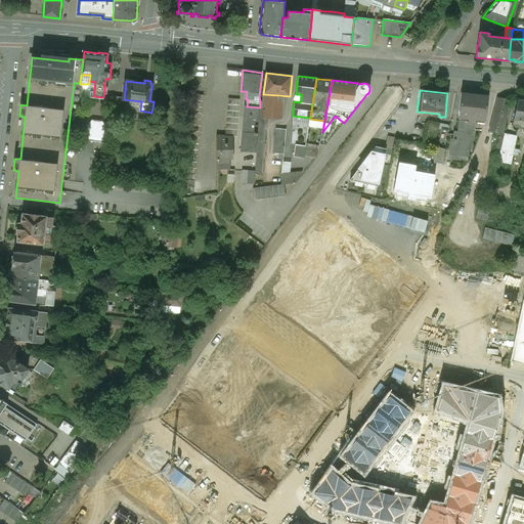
[(278,95),(263,94),(263,101),(260,101),(260,107),(259,119),(267,119),(282,120),(284,102),(277,101),(278,95)]
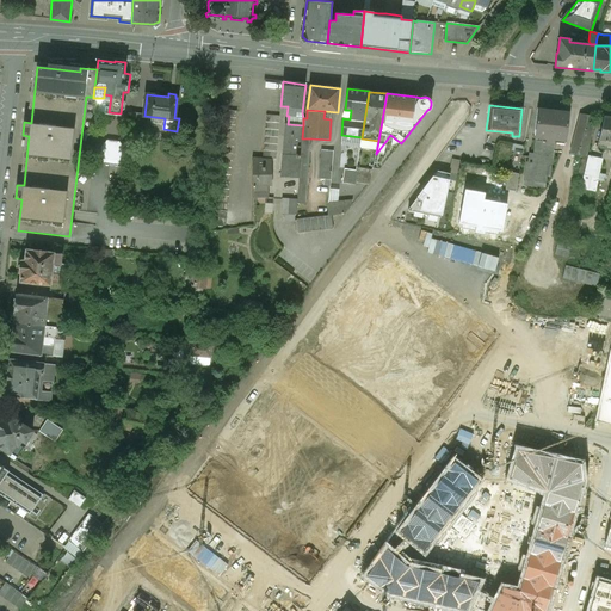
[(569,113),(538,110),(535,137),(554,140),(563,141),(566,136),(569,113)]
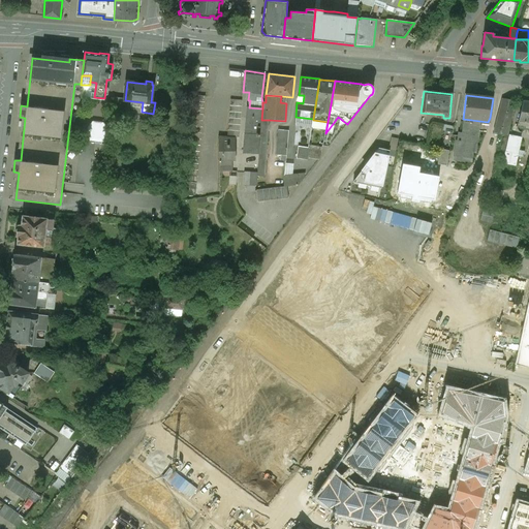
[(121,98),(115,97),(113,113),(119,114),(121,98)]
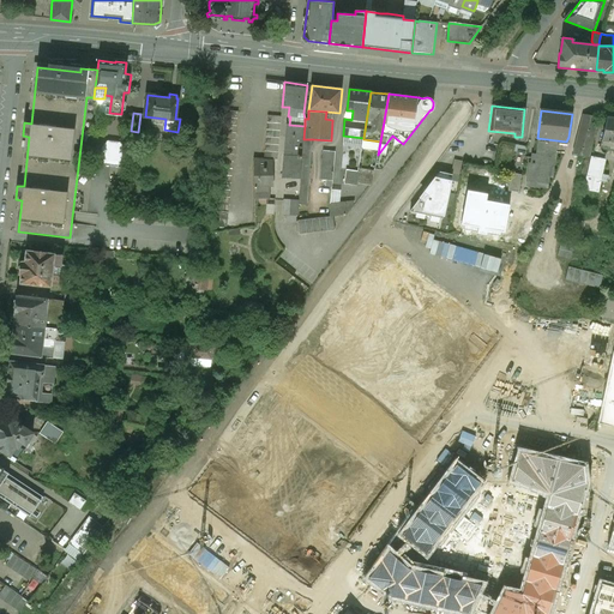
[(600,116),(583,115),(578,133),(595,137),(600,116)]
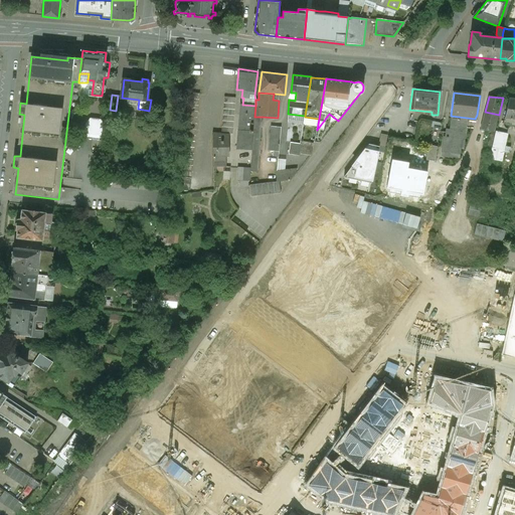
[(224,98),(221,134),(229,134),(233,135),(236,99),(224,98)]
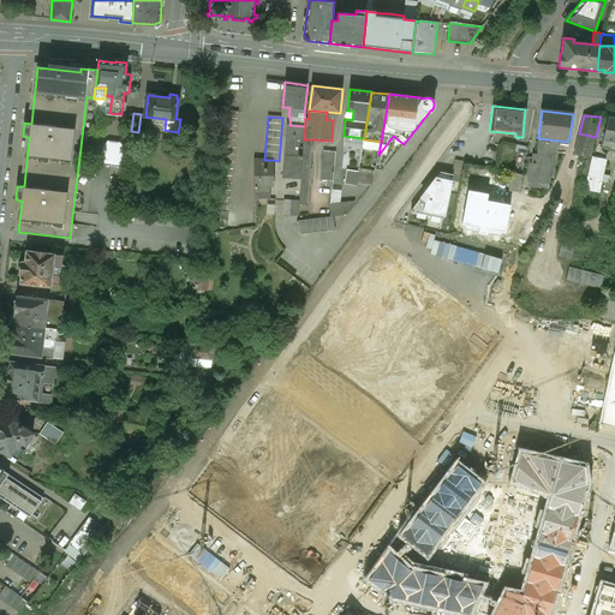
[(614,118),(609,118),(602,148),(614,149),(614,118)]
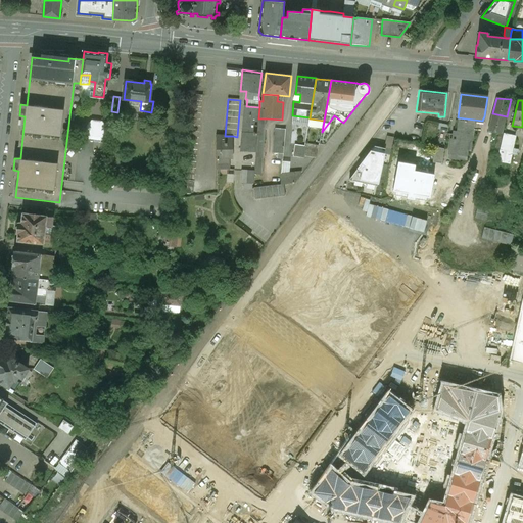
[(246,106),(245,106),(242,147),(249,148),(249,151),(256,152),(258,119),(259,107),(246,106)]
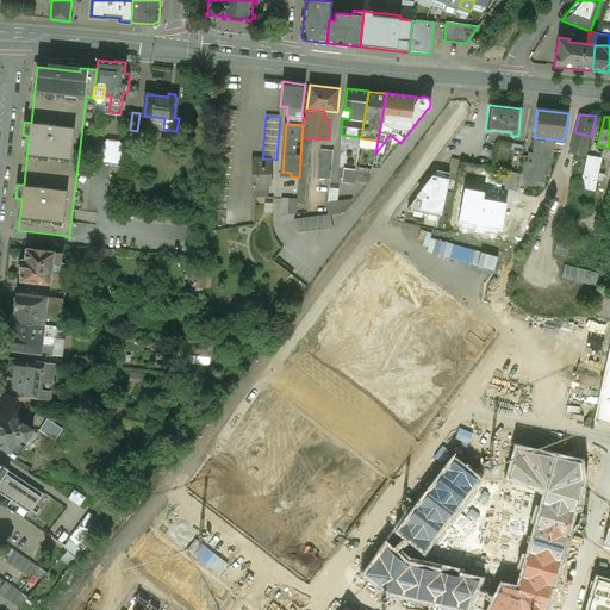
[(591,136),(574,132),(570,153),(586,156),(591,136)]
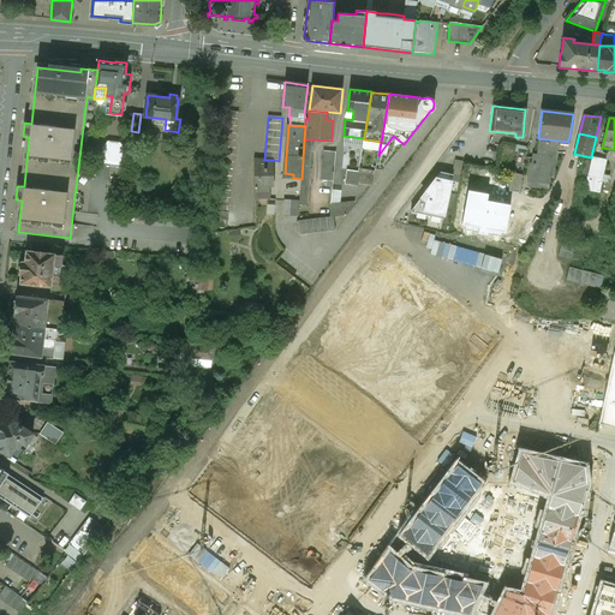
[(557,141),(538,138),(537,155),(536,160),(533,159),(532,169),(531,169),(530,184),(547,186),(548,175),(550,175),(551,167),(555,167),(557,141)]
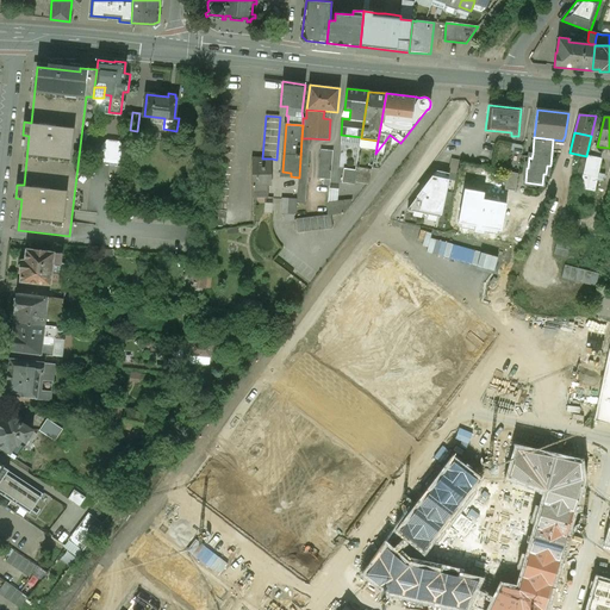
[(311,138),(302,138),(297,199),(297,204),(306,204),(311,138)]
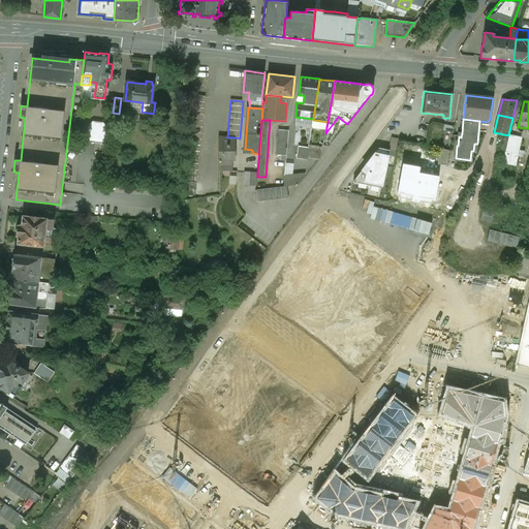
[(95,128),(89,128),(87,141),(105,143),(107,130),(101,129),(102,124),(96,123),(95,128)]
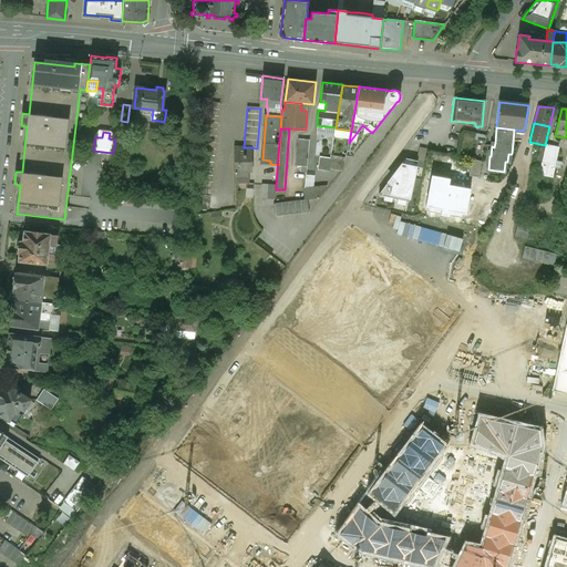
[(310,141),(299,140),(297,166),(301,166),(301,172),(307,173),(310,141)]
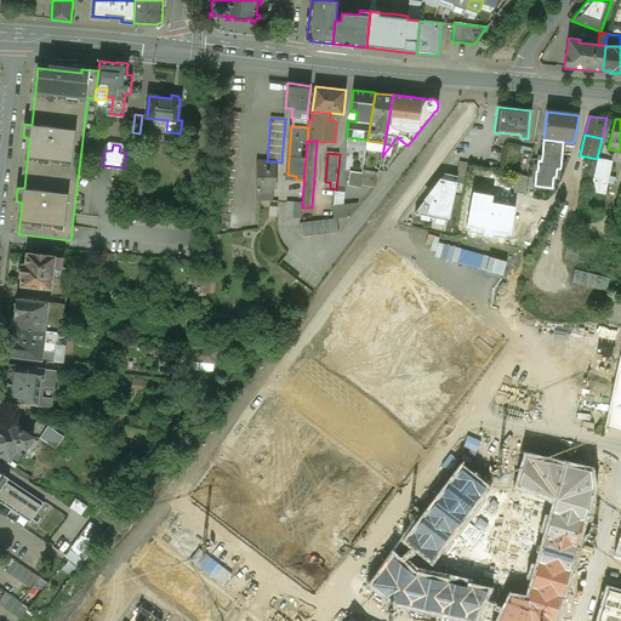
[(613,161),(598,159),(594,177),(604,180),(609,181),(613,161)]
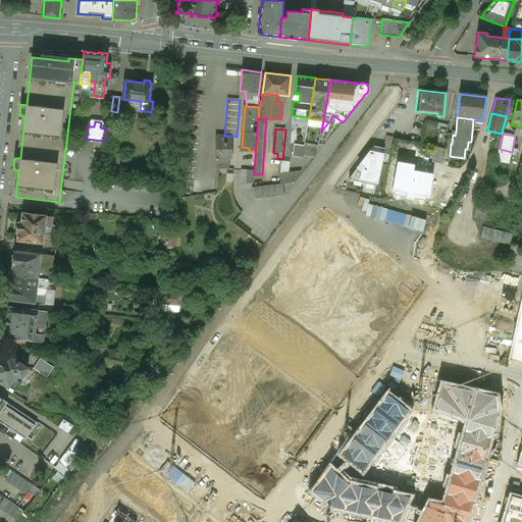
[(224,136),(216,135),(216,159),(229,158),(229,150),(232,150),(232,136),(224,136)]
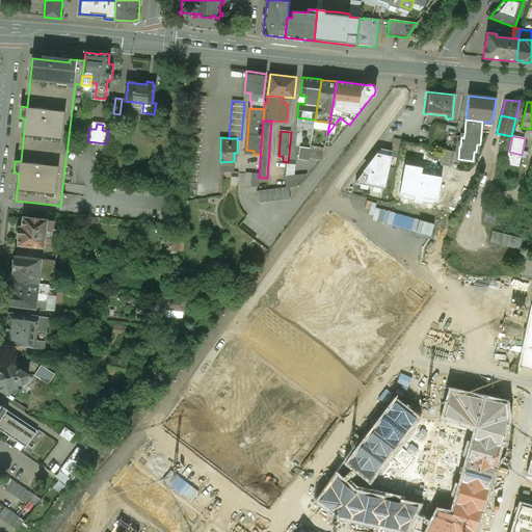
[(400,140),(394,138),(391,151),(398,152),(400,140)]
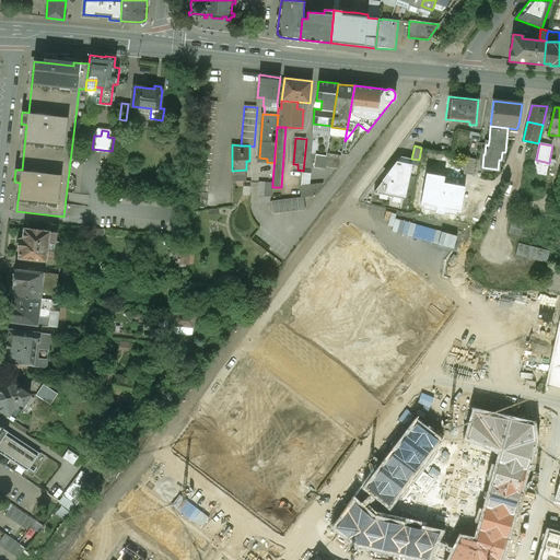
[(341,156),(328,154),(326,167),(339,170),(341,156)]
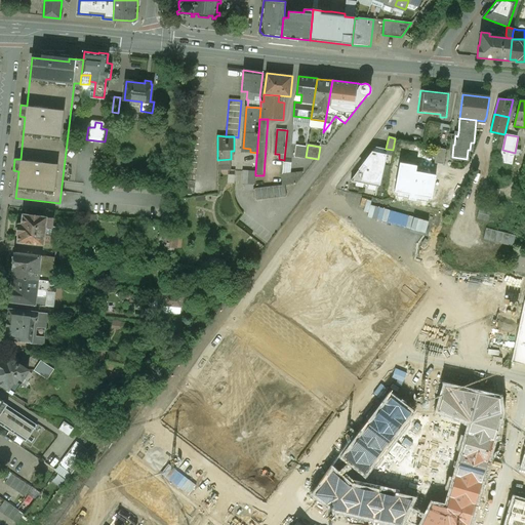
[(307,147),(296,146),(294,158),(305,159),(307,147)]
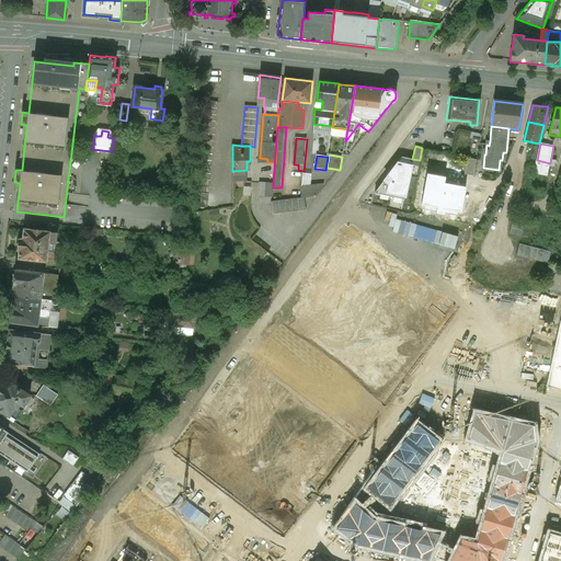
[(402,157),(375,193),(404,199),(413,159),(402,157)]
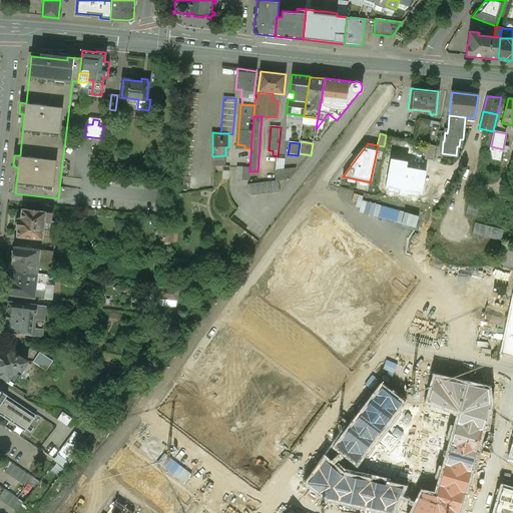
[(435,159),(436,144),(427,143),(426,158),(435,159)]
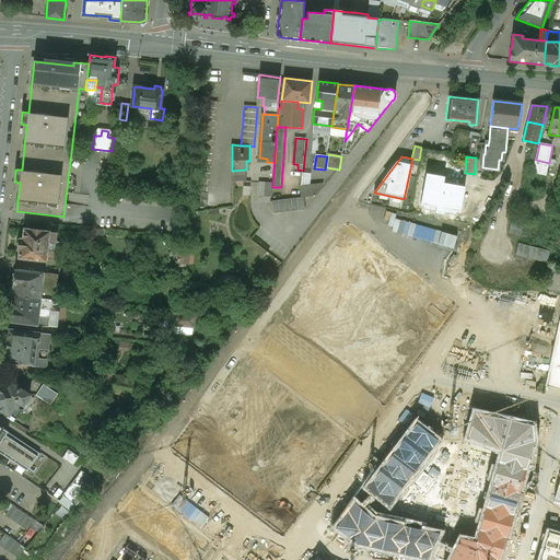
[(545,162),(536,160),(533,173),(544,175),(545,170),(544,170),(545,162)]
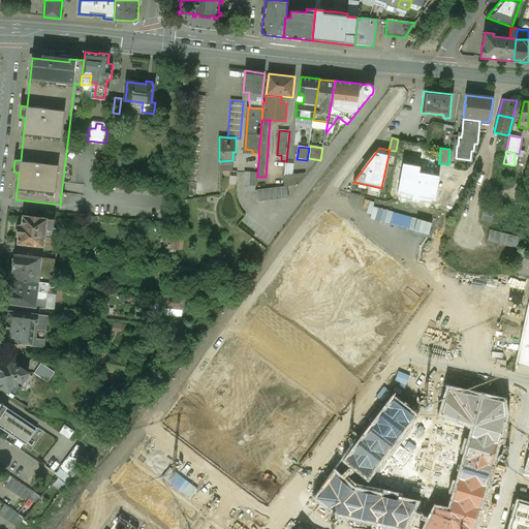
[(449,177),(399,167),(394,193),(444,203),(449,177)]
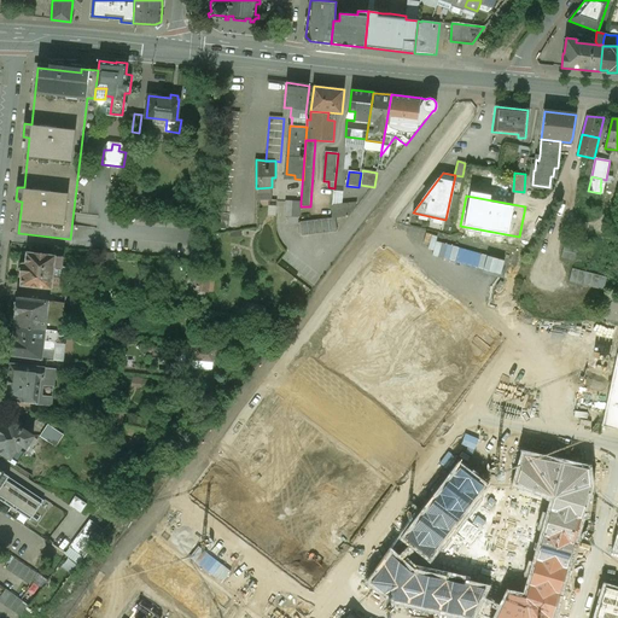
[(301,202),(279,200),(278,216),(281,216),(281,226),(298,225),(299,217),(301,207),(301,202)]
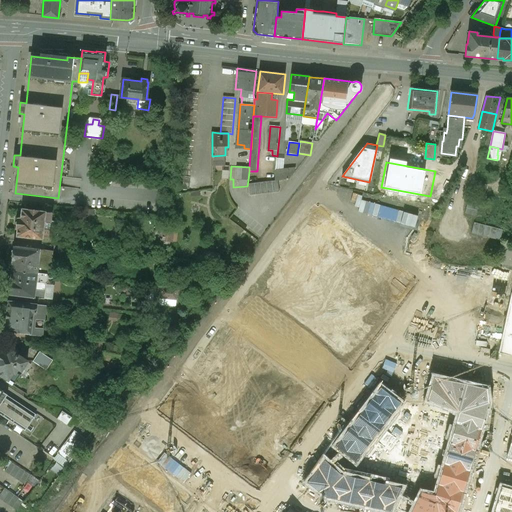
[(296,168),(276,170),(275,181),(278,181),(289,179),(294,173),(296,168)]
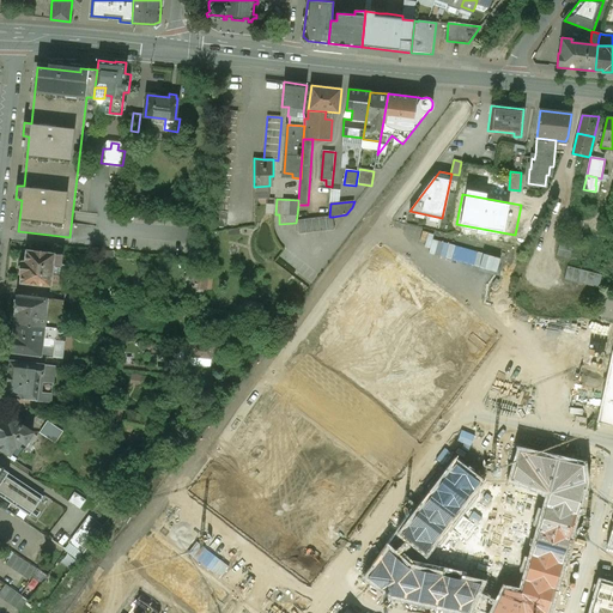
[(329,217),(297,220),(299,235),(334,230),(333,217),(329,217)]
